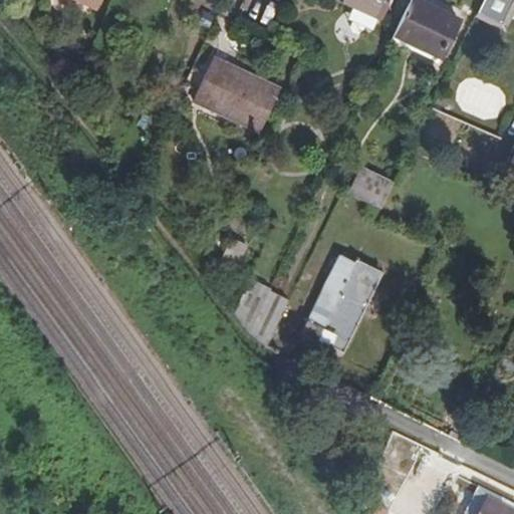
[(76,0),(95,9),(99,0),(76,0)]
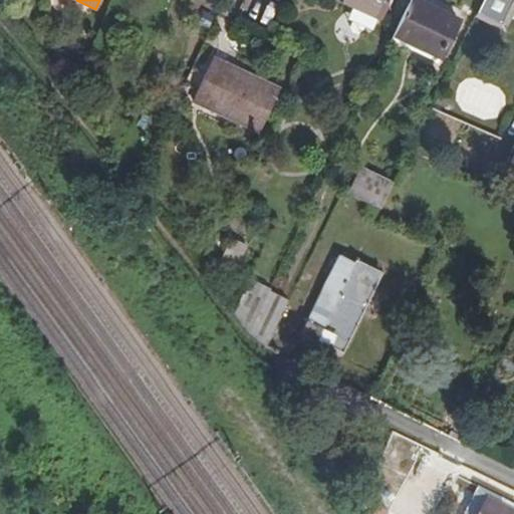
[(381,20),(391,0),(336,0),(380,20),(381,20)]
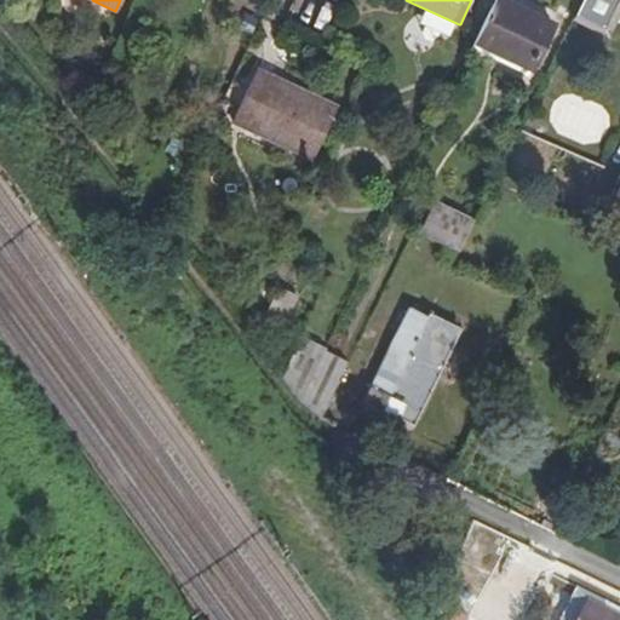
[(532,70),(554,26),(500,0),(494,0),(475,42),(530,70),(532,70)]
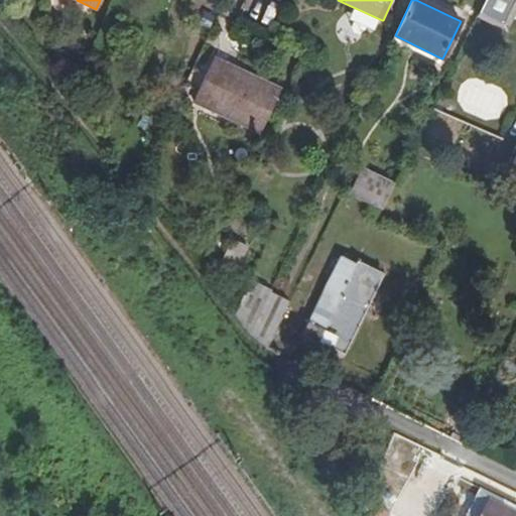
[(515,0),(486,0),(480,15),(507,29),(515,10),(515,0)]
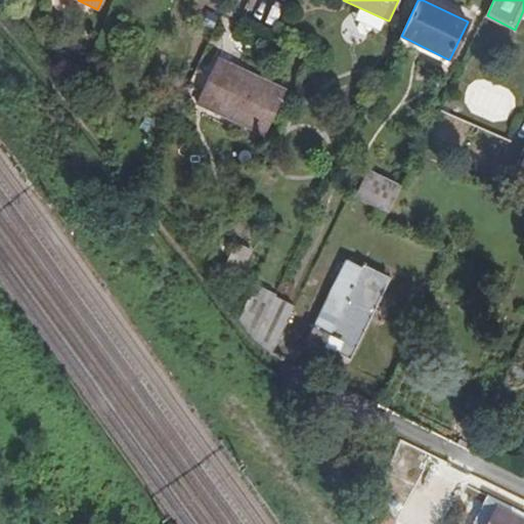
[(213,29),(219,15),(209,10),(203,24),(213,29)]
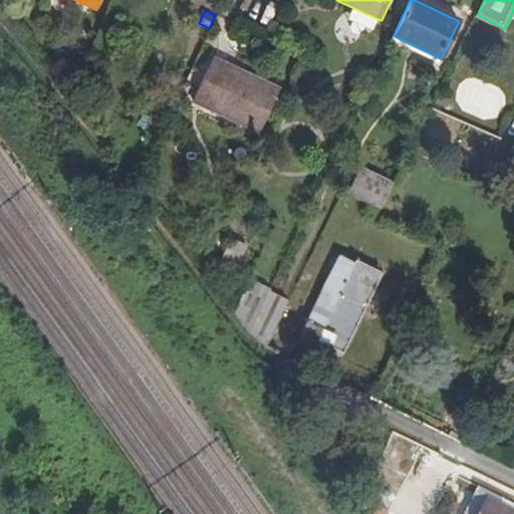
[(279,90),(215,60),(195,100),(260,132),(279,90)]
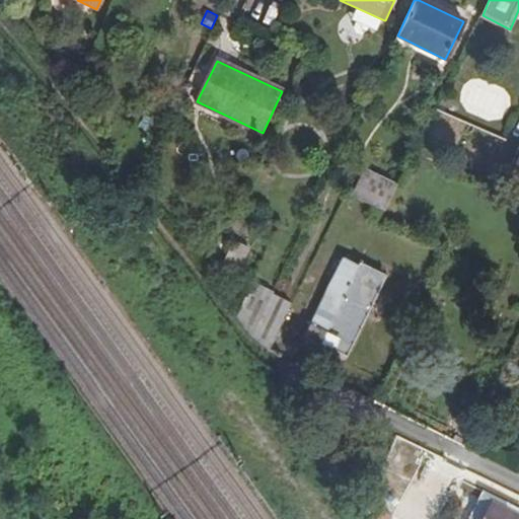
[(518,145),(502,189),(518,195),(518,145)]
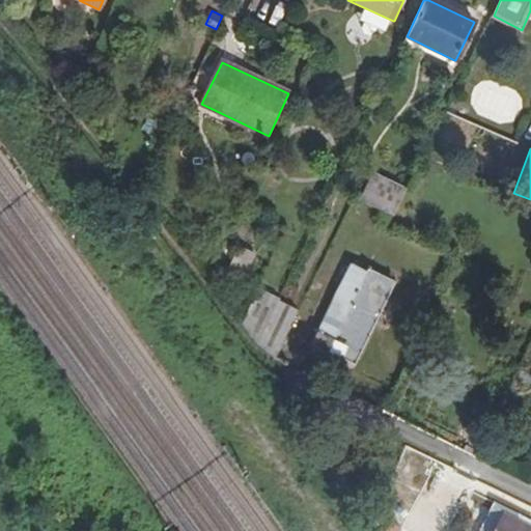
[(394,217),(406,193),(372,176),(361,199),(394,217)]
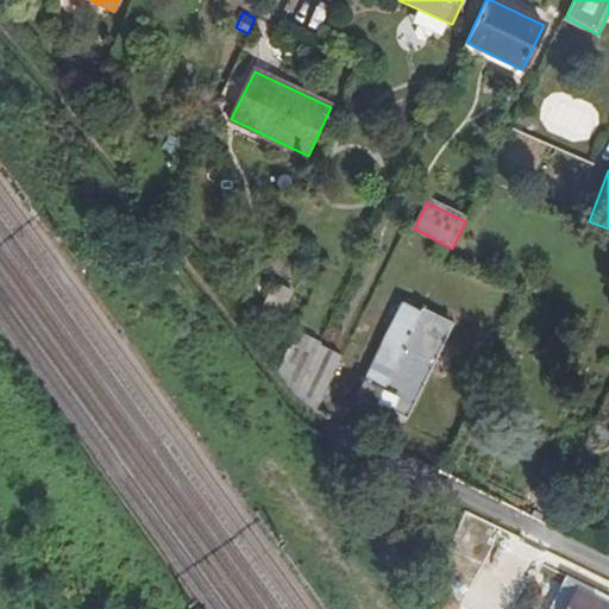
[(293,292),(276,283),(263,312),(278,320),(293,292)]
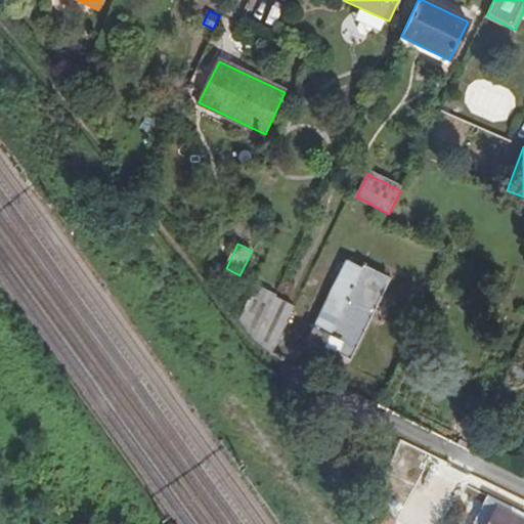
[(309,340),(317,343),(311,355),(304,352),(296,367),(297,368),(312,376),(325,346),(350,358),(388,277),(364,265),(362,269),(344,260),(307,339),(309,340)]
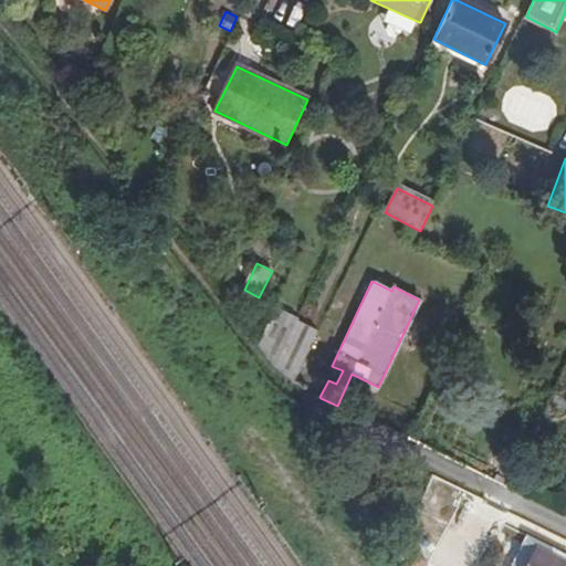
[(275,368),(292,333),(269,321),(257,346),(275,368)]
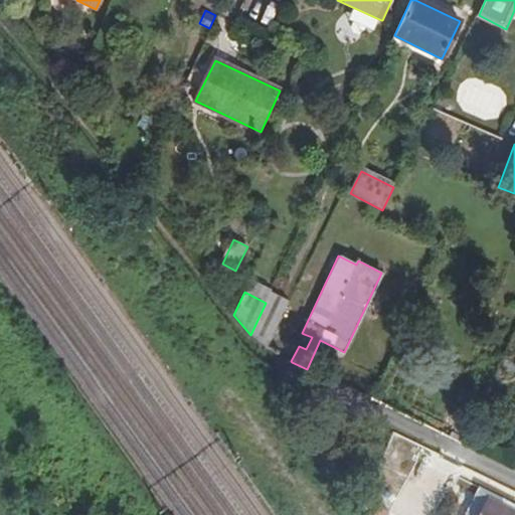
[(306,349),(312,337),(304,334),(299,346),(306,349)]
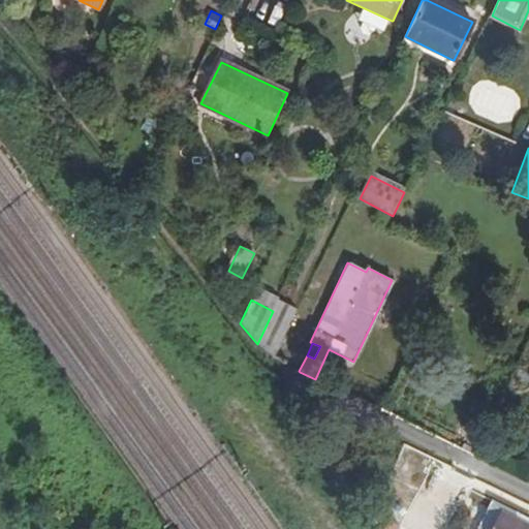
[(405,488),(394,483),(387,496),(398,501),(405,488)]
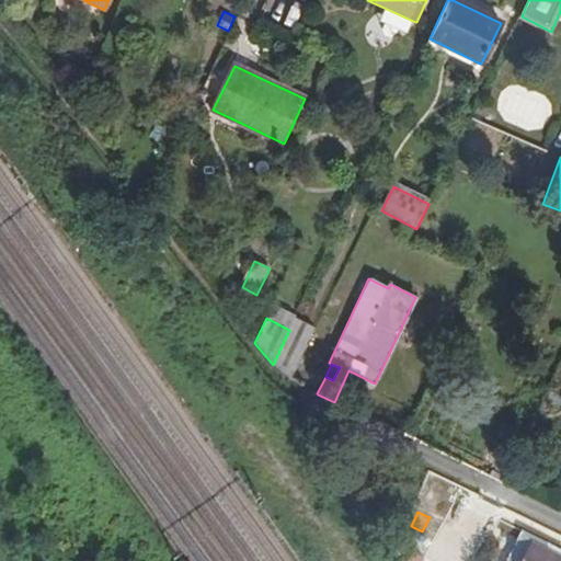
[(560,560),(529,544),(518,560),(560,560)]
